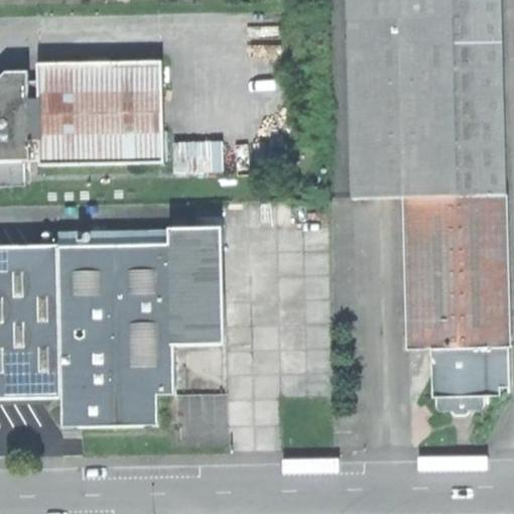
[(353,0),(354,199),(406,199),(507,198),(506,0),(353,0)]
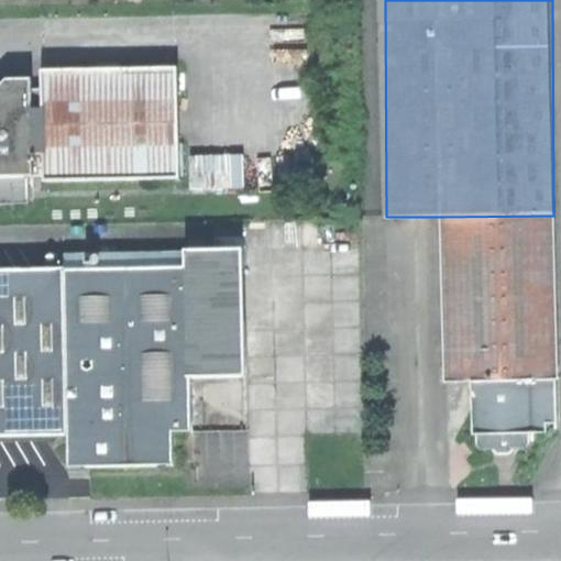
[(37,87),(39,177),(174,176),(172,64),(37,66),(37,87)]
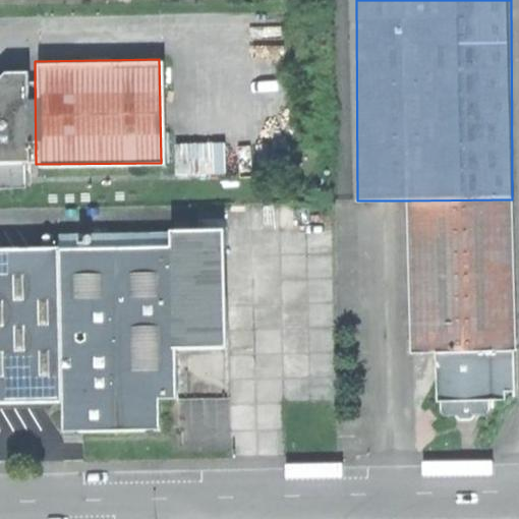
[(0,165),(36,164),(35,80),(2,80),(0,82),(0,165)]
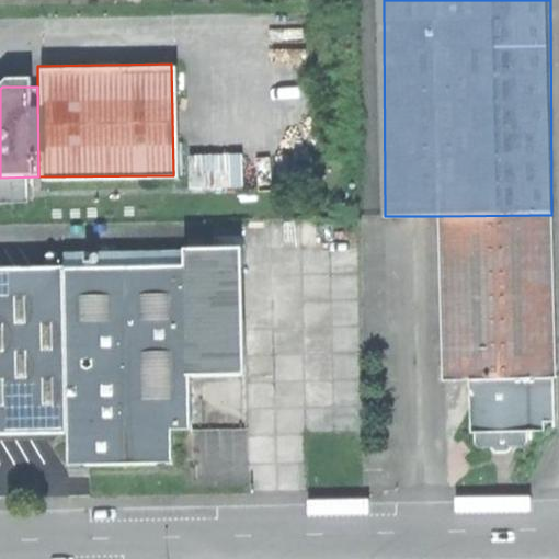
[(192,189),(246,187),(244,153),(191,155),(192,189)]
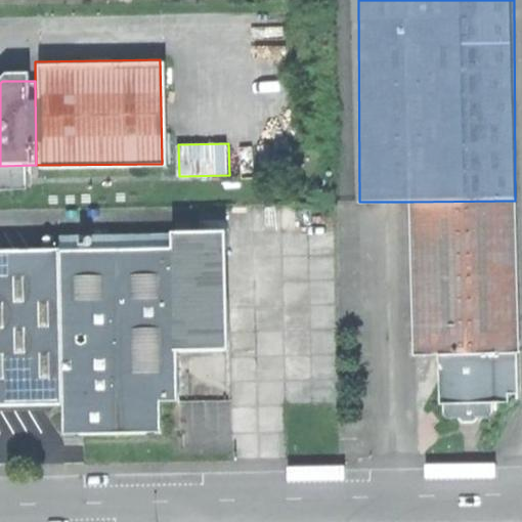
[(492,352),(516,352),(515,201),(412,202),(414,353),(437,353),(492,352)]
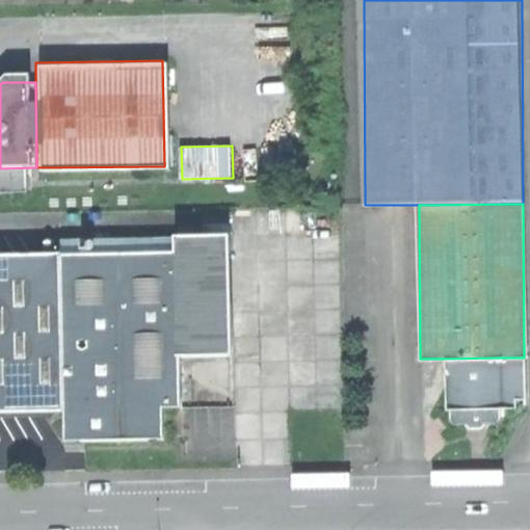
[(232,233),(159,234),(162,403),(180,403),(179,352),(234,351),(232,233)]
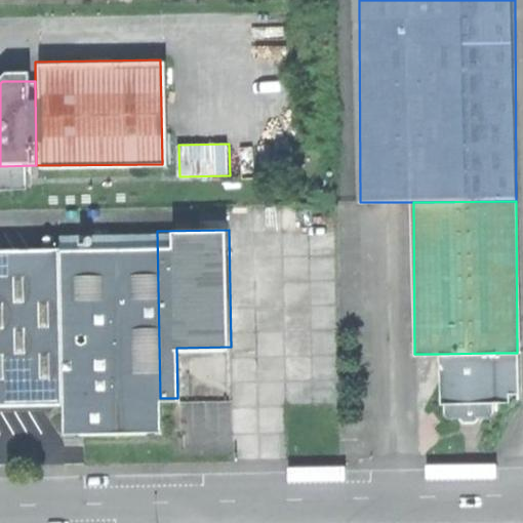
[(55,243),(55,249),(58,404),(58,416),(78,431),(112,431),(145,430),(161,414),(160,398),(157,231),(72,232),(72,242),(55,243)]
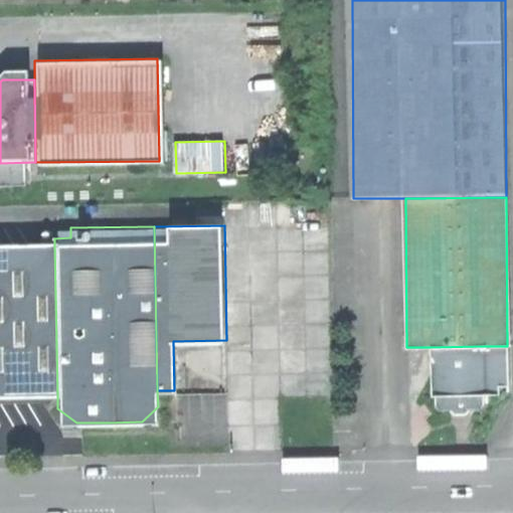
[(0,397),(57,396),(54,244),(0,245),(0,397)]
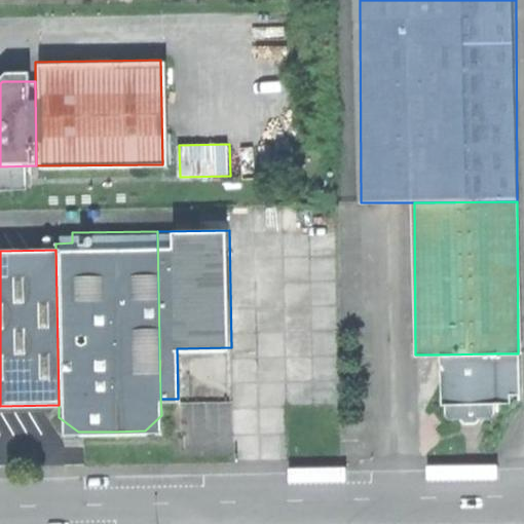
[(494,420),(494,353),(439,354),(439,420),(466,420),(494,420)]
